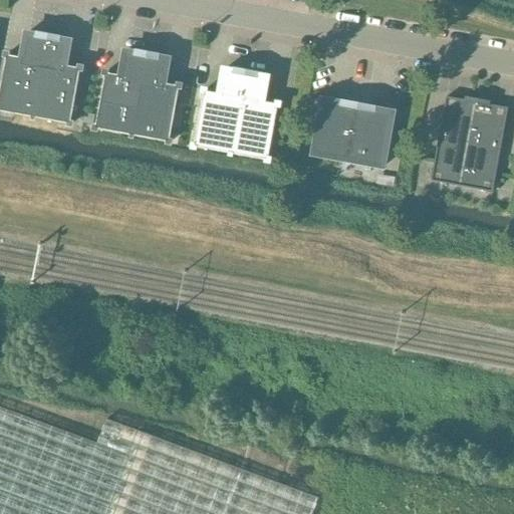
[(70,125),(71,121),(79,72),(80,72),(81,68),(65,65),(69,41),(59,39),(60,36),(36,32),(36,35),(26,33),(22,57),(6,54),(5,58),(6,58),(0,90),(0,111),(31,117),(35,118),(36,118),(67,123),(67,124),(70,125)]
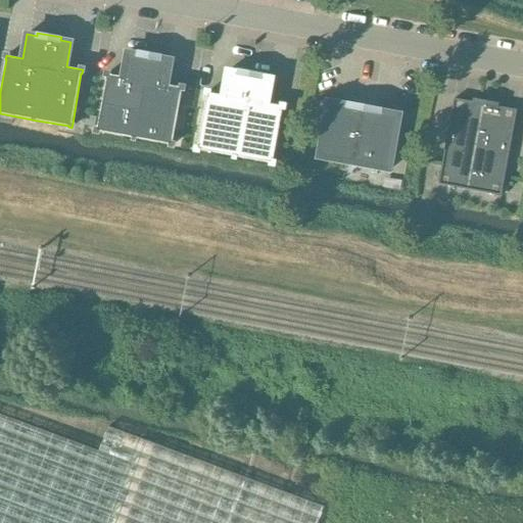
[(145,81),(150,53),(138,51),(137,54),(127,52),(123,77),(106,74),(106,78),(102,103),(140,109),(145,81)]
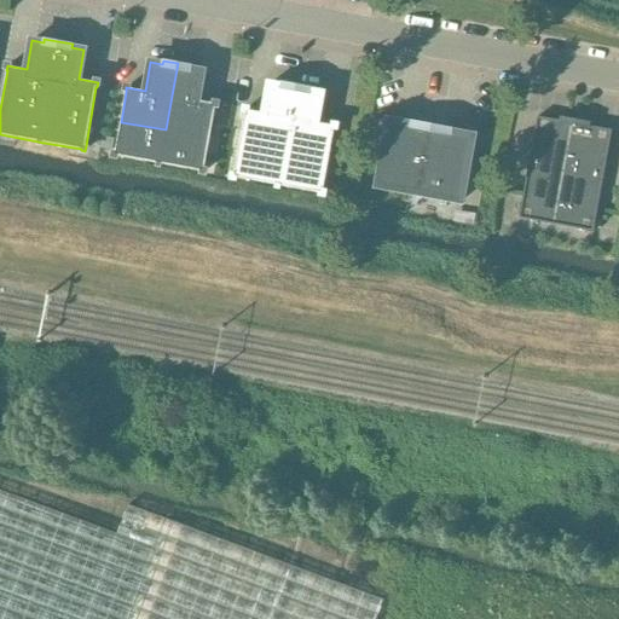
[(178,63),(172,96),(198,100),(203,71),(191,69),(191,65),(178,63)]
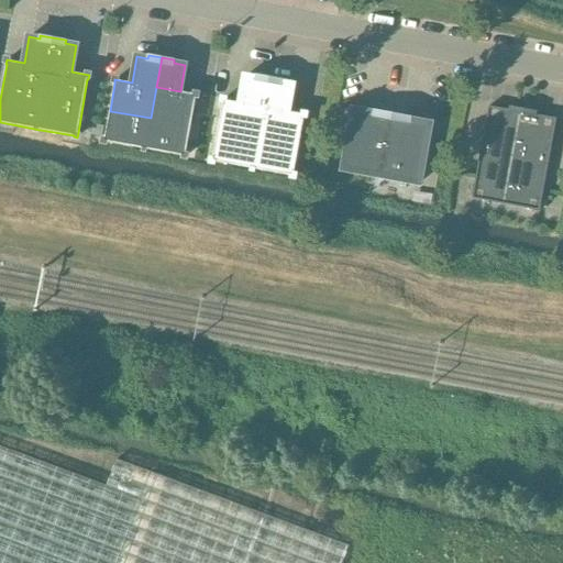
[(240,102),(264,107),(288,111),(293,85),(282,83),(283,79),(256,75),(256,78),(245,76),(240,102)]
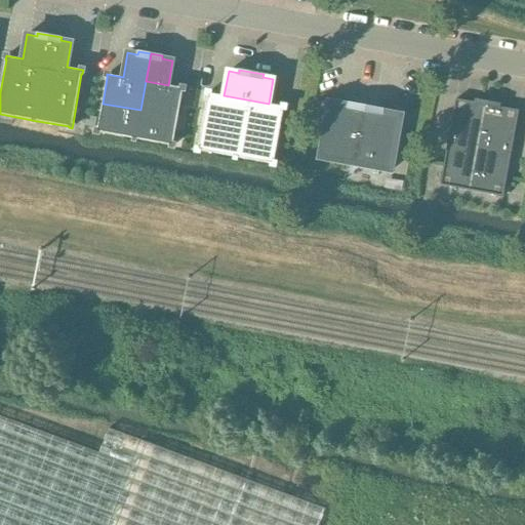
[(184,88),(168,85),(146,81),(140,110),(103,104),(97,128),(96,132),(101,133),(101,132),(132,138),(137,139),(137,138),(169,145),(169,146),(173,146),(174,143),(173,142),(183,92),(184,88)]
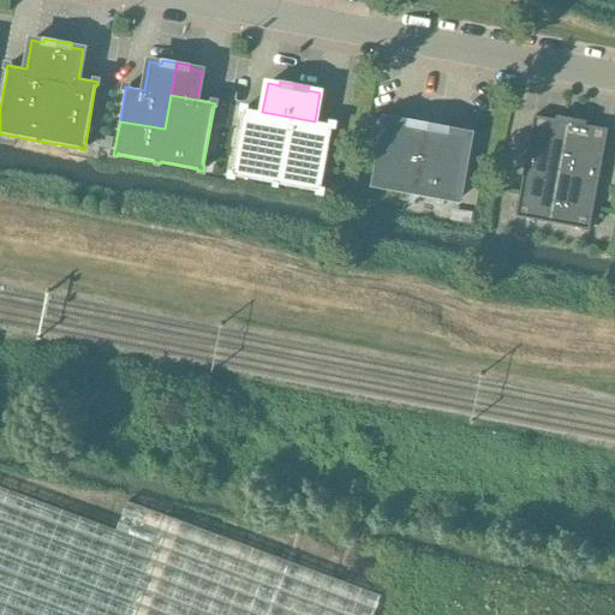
[(288,117),(262,112),(244,108),(243,113),(244,113),(238,143),(261,147),(282,150),(288,117)]
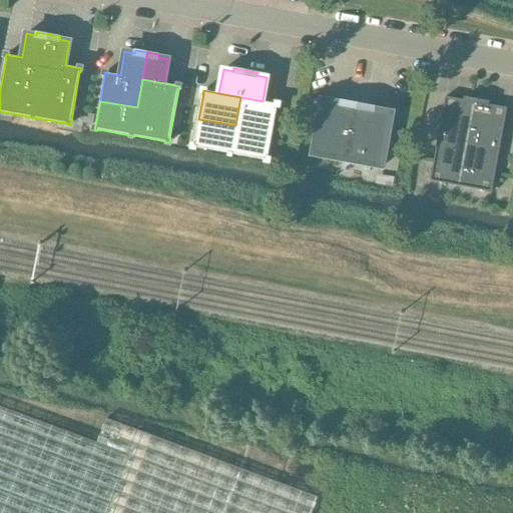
[(232,139),(230,154),(232,154),(232,153),(264,159),(264,160),(268,160),(269,157),(268,156),(277,108),(278,108),(279,104),(263,101),(240,97),(235,125),(232,139)]
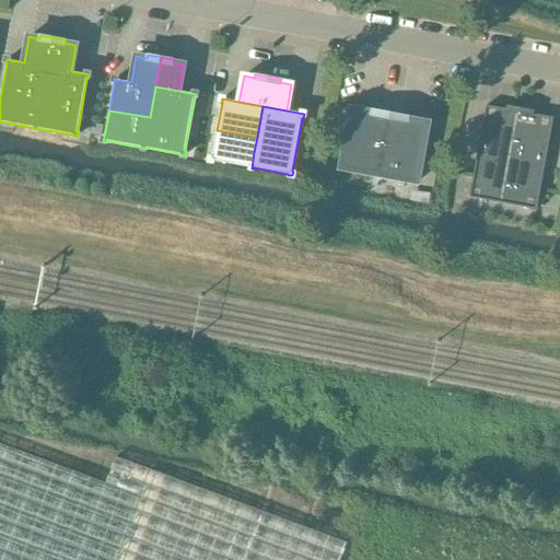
[(553,118),(528,114),(511,111),(486,106),(469,198),(537,210),(553,118)]
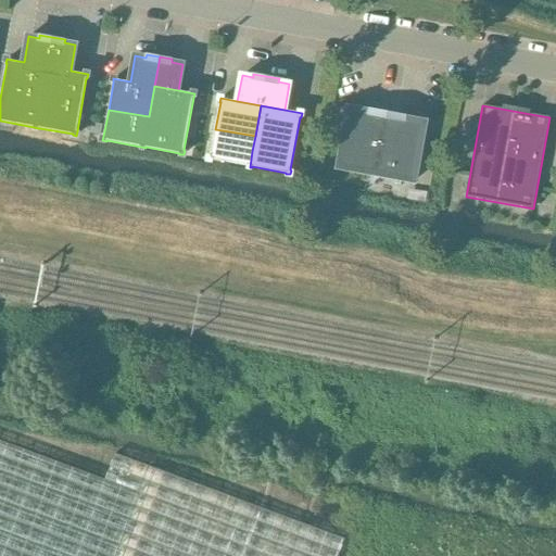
[(339,167),(377,174),(388,112),(369,109),(368,112),(350,109),(339,167)]
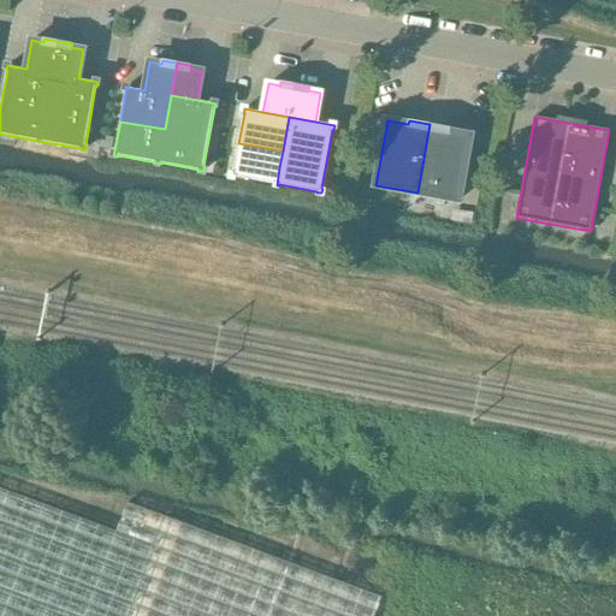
[(430,124),(418,193),(460,201),(472,135),(450,131),(450,129),(430,124)]
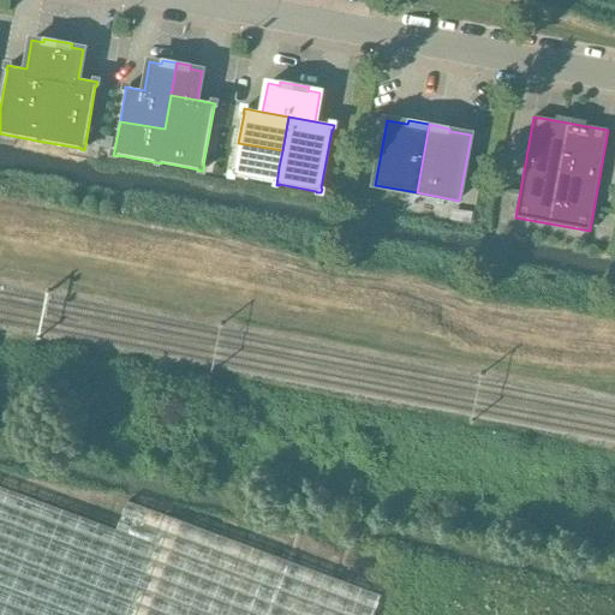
[(102,136),(100,148),(111,150),(112,138),(102,136)]
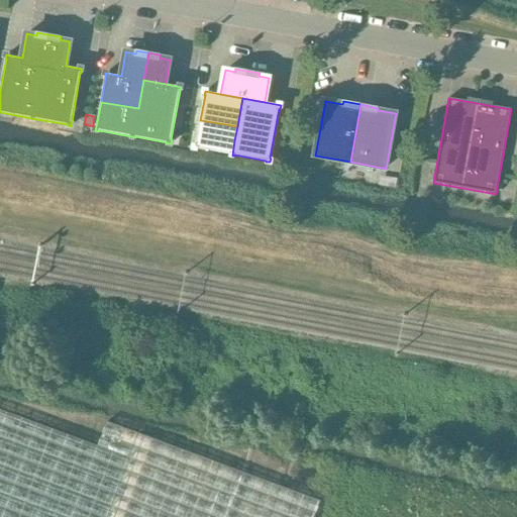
[(232,156),(234,140),(216,137),(219,123),(200,120),(196,144),(195,144),(194,148),(198,149),(198,148),(230,154),(229,154),(232,156)]
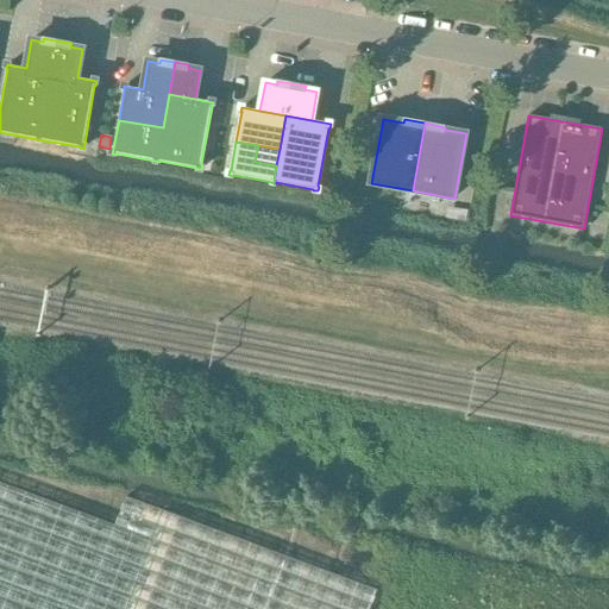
[(276,165),(280,149),(258,145),(255,162),(276,165)]
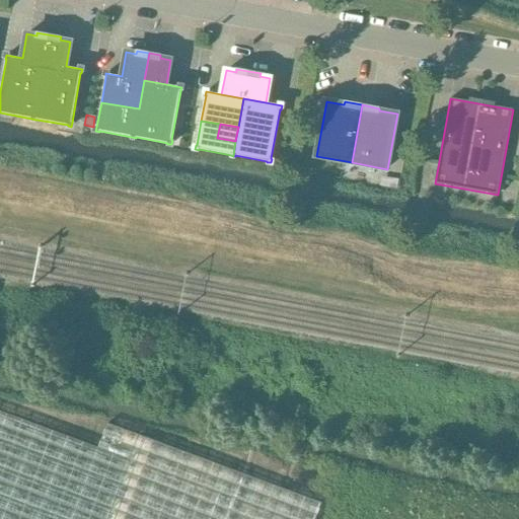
[(382,178),(380,189),(396,192),(398,181),(382,178)]
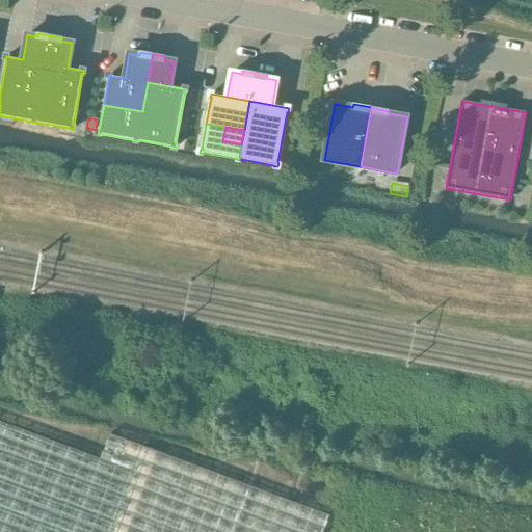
[(517,195),(516,207),(527,209),(529,196),(517,195)]
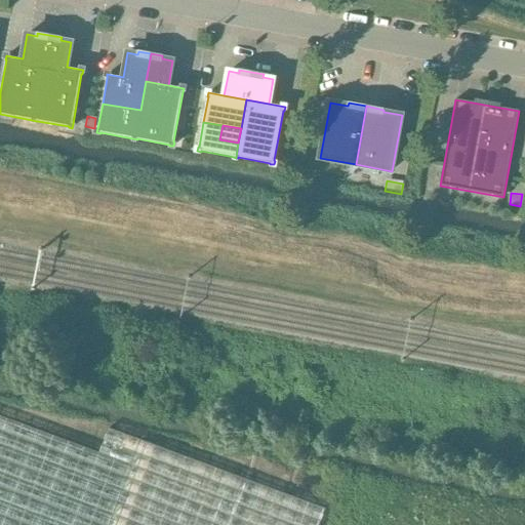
[(0,524),(319,524),(326,509),(109,428),(99,452),(0,414),(0,524)]
